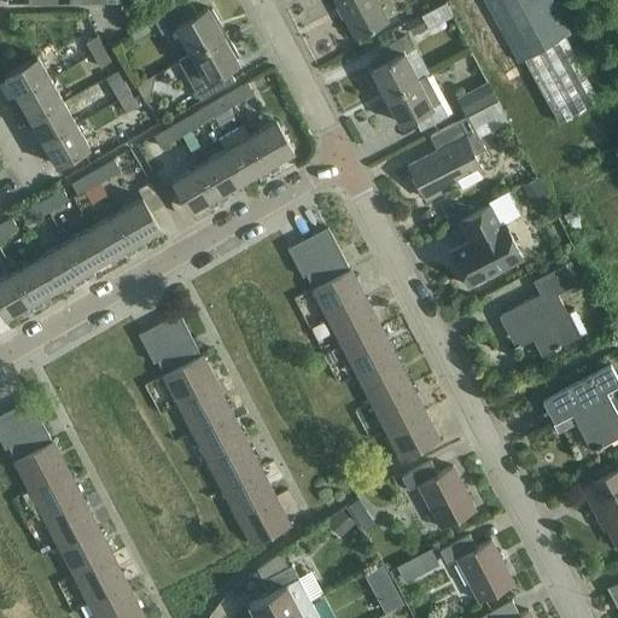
[(333,0),(354,38),(385,22),(374,0),(333,0)]
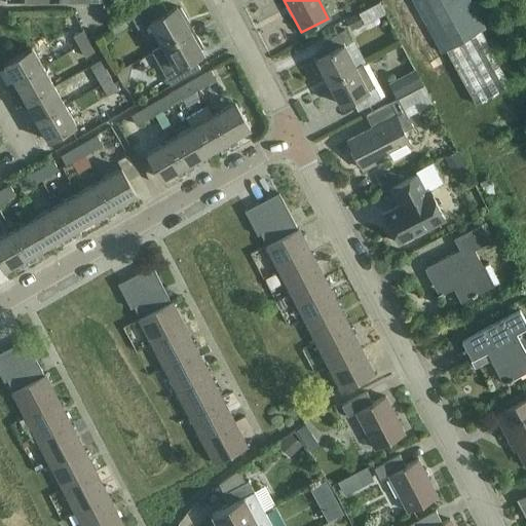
[(463,0),(400,0),(398,1),(427,58),(445,49),(480,30),(463,0)]
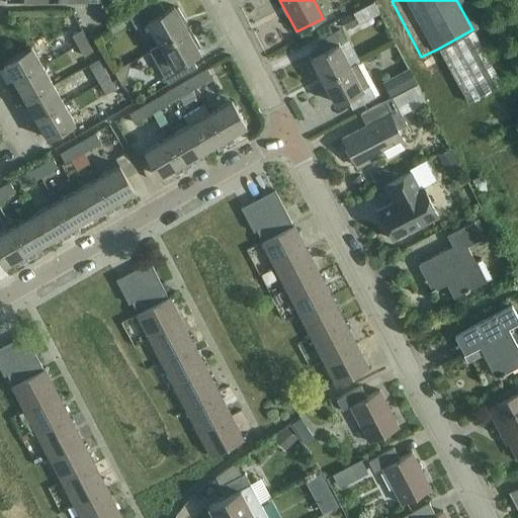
[(372,3),(352,13),(352,12),(339,19),(345,31),(378,14),(372,3)]
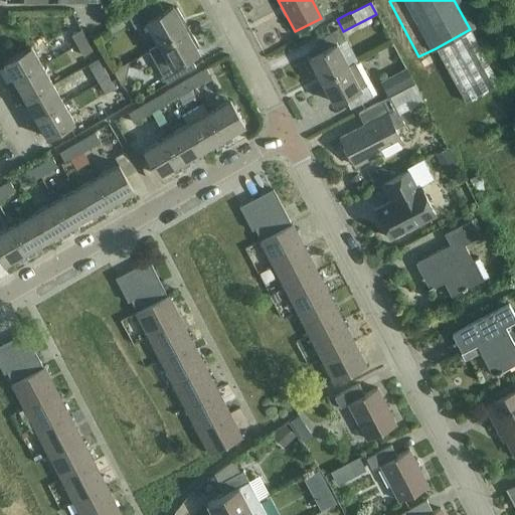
[(159,43),(185,28),(181,21),(183,19),(176,7),(174,8),(172,6),(158,14),(152,4),(129,17),(135,27),(147,21),(159,43)]
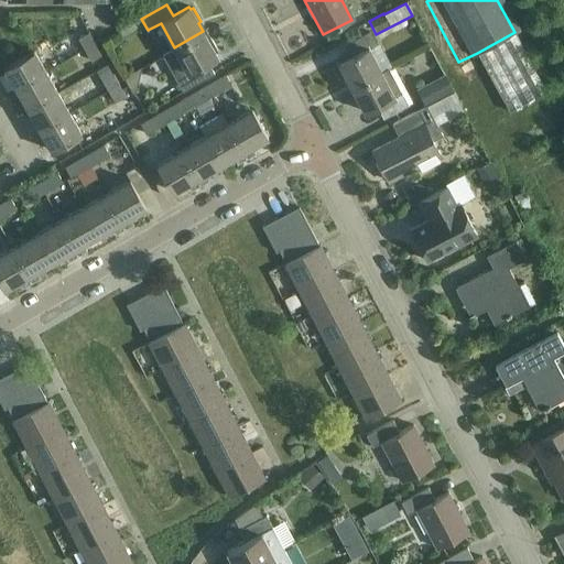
[(69,22),(75,33),(86,26),(79,17),(69,22)]
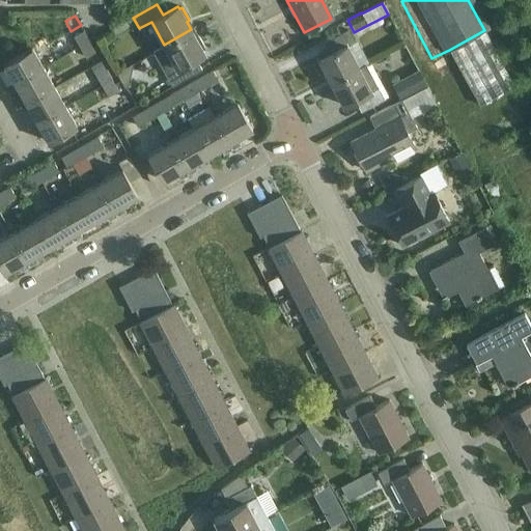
[(152,51),(158,60),(171,85),(195,72),(189,60),(204,52),(202,49),(204,47),(198,35),(195,36),(191,29),(164,45),(152,51)]
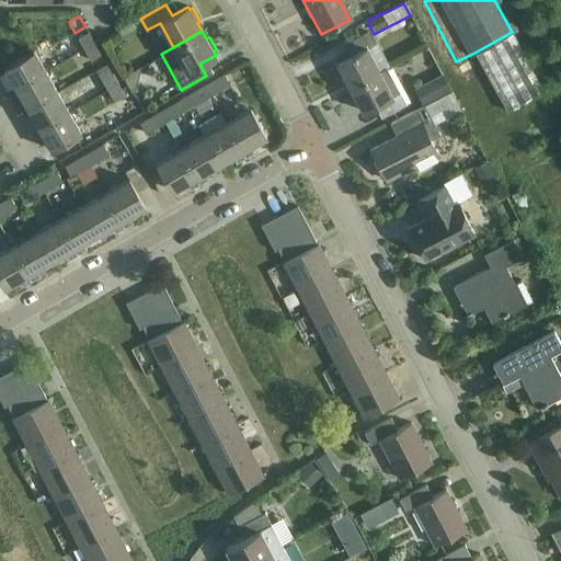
[(83,50),(94,44),(87,32),(76,38),(83,50)]
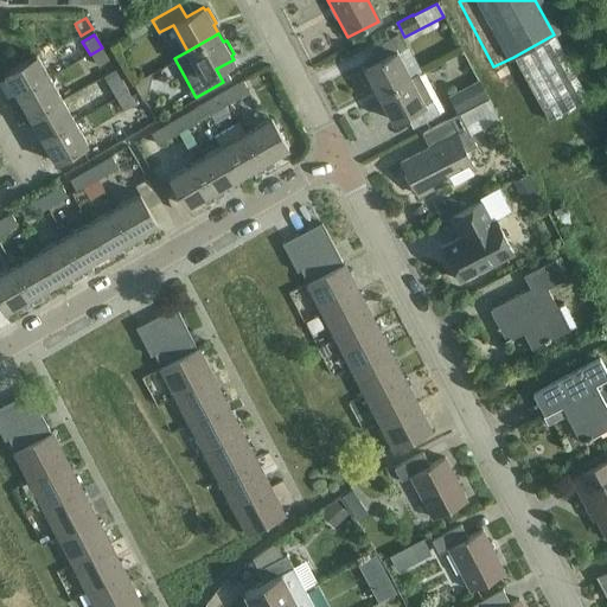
[(378,94),(409,77),(395,51),(402,48),(396,34),(370,48),(377,59),(364,66),(378,94)]
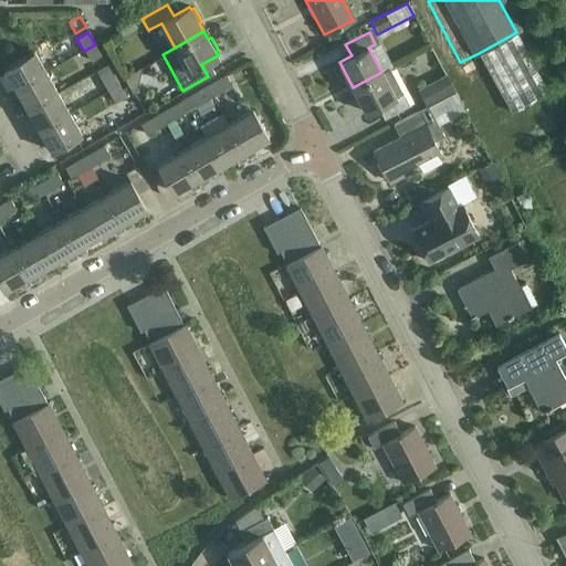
[(516,32),(479,53),(510,111),(548,91),(516,32)]
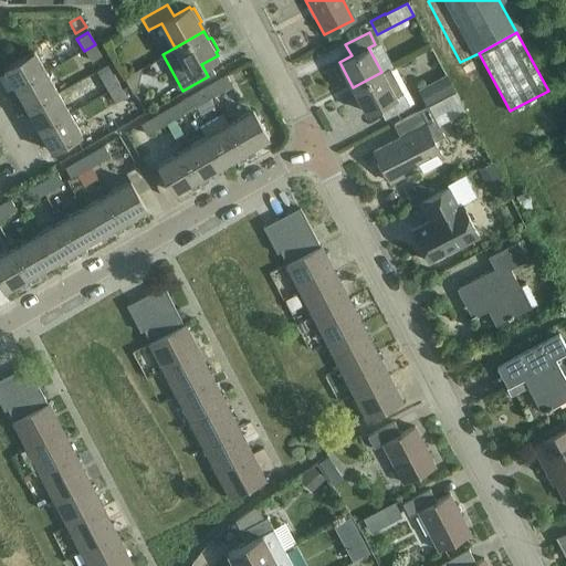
[(90,62),(101,56),(95,44),(84,51),(90,62)]
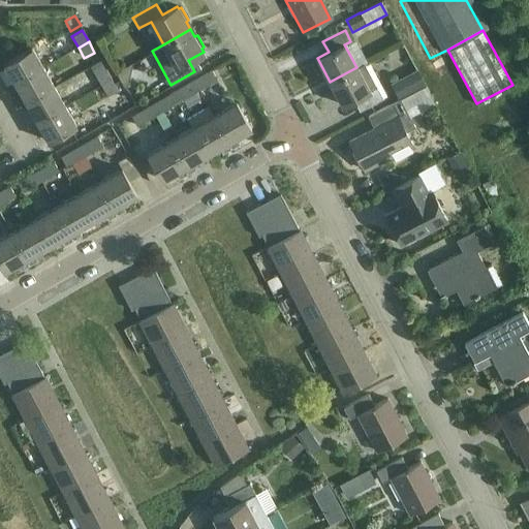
[(13,84),(41,68),(30,49),(2,64),(13,84)]
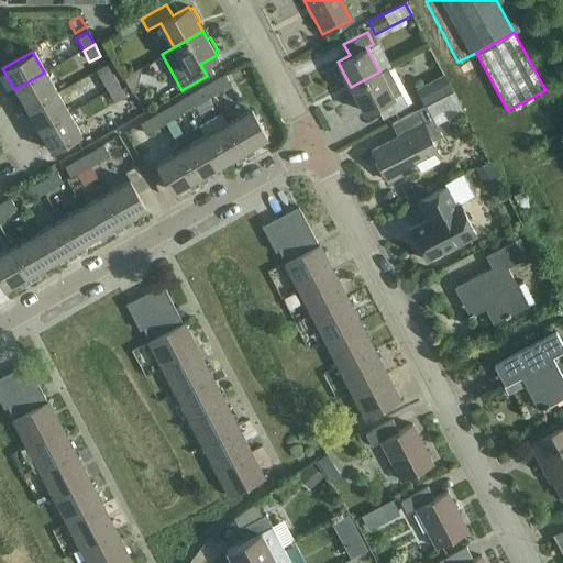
[(379,72),(351,87),(363,111),(375,105),(382,117),(406,105),(399,92),(393,96),(379,72)]
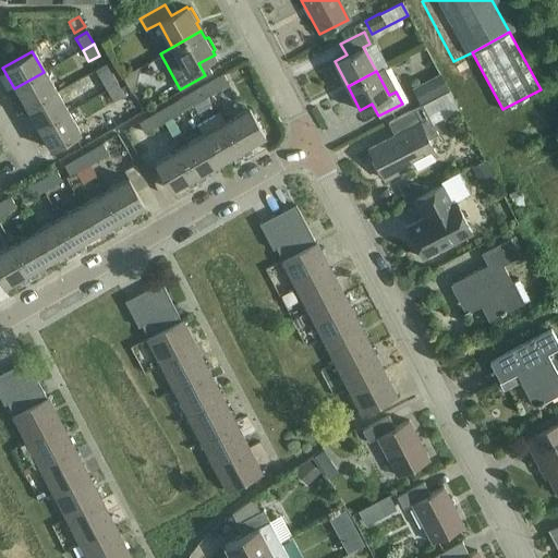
[(26,109),(55,93),(44,72),(14,88),(26,109)]
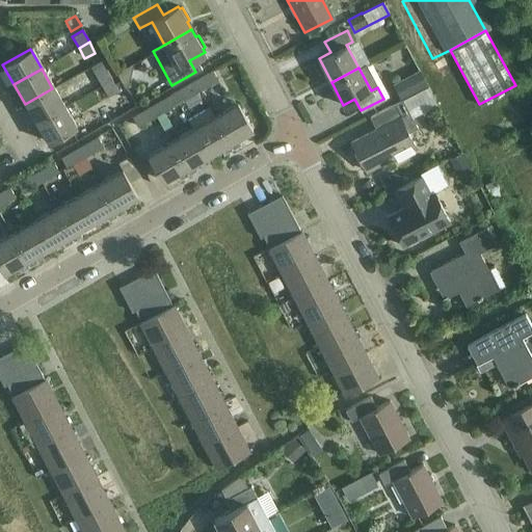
[(101,86),(111,81),(104,70),(95,75),(101,86)]
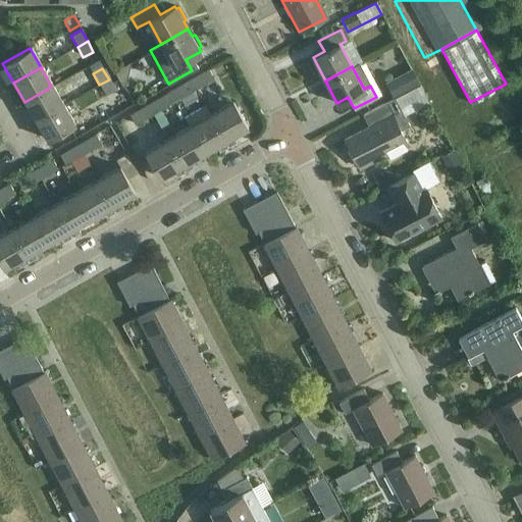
[(412,68),(385,83),(394,98),(419,85),(420,85),(412,68)]
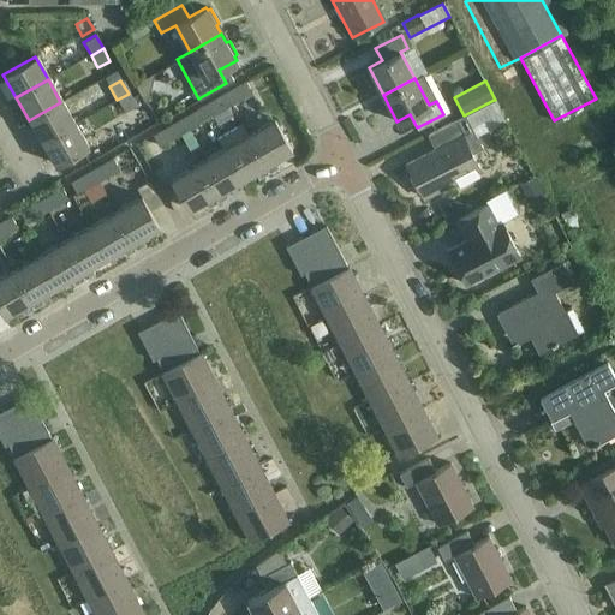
[(230,105),(250,91),(244,82),(224,94),(230,105)]
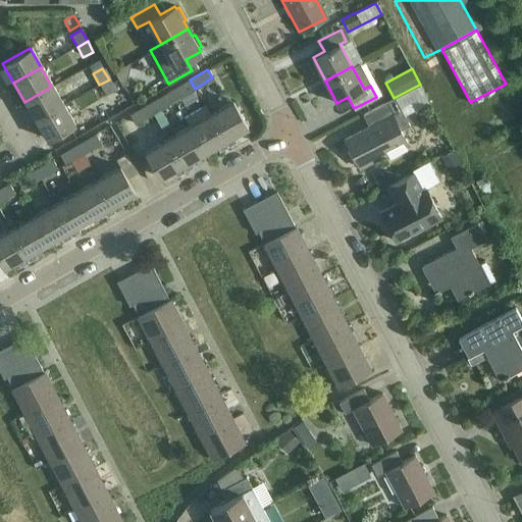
[(104,96),(114,90),(109,80),(99,85),(104,96)]
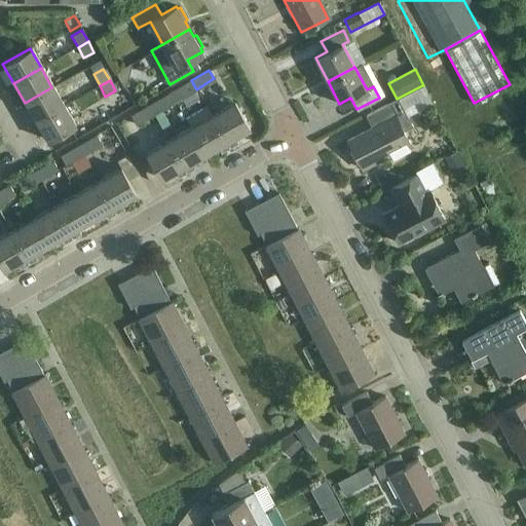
[(178,100),(196,89),(191,80),(173,90),(178,100)]
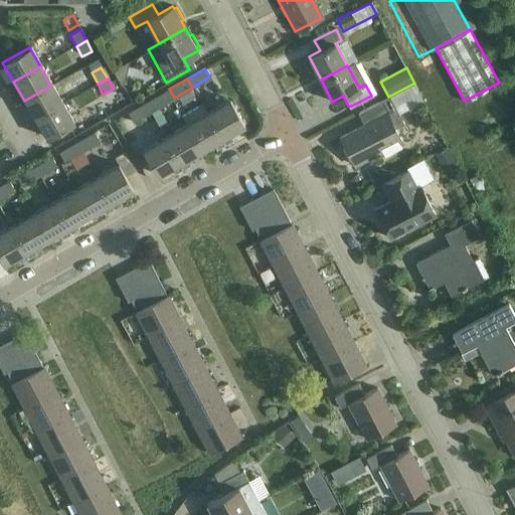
[(400,141),(394,129),(403,124),(399,115),(422,102),(413,83),(388,97),(357,113),(363,125),(339,137),(353,165),(400,141)]
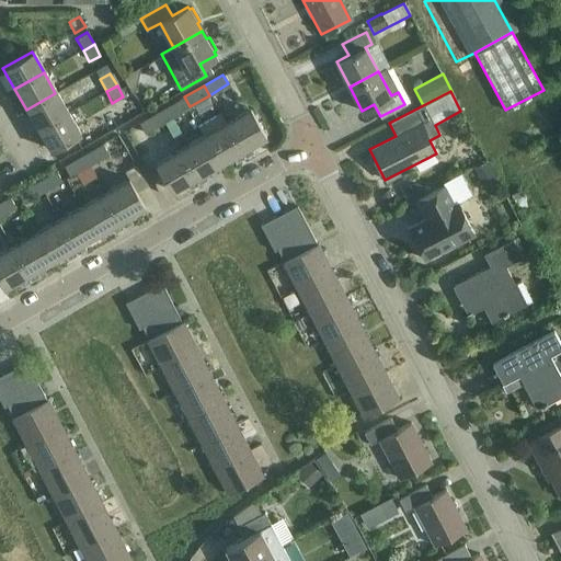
[(37,129),(67,113),(55,93),(26,110),(37,129)]
